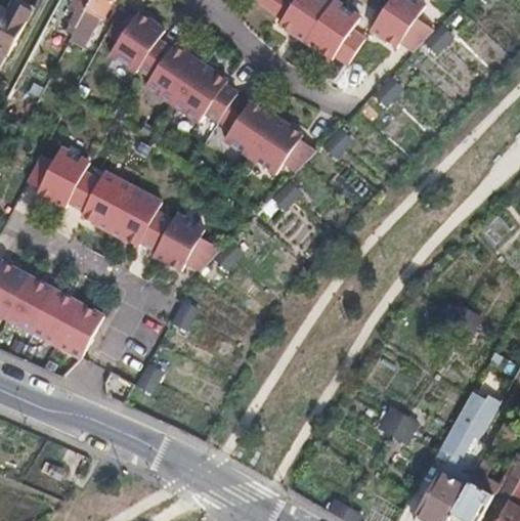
[(0,52),(5,55),(30,9),(11,0),(5,11),(0,8),(0,52)]
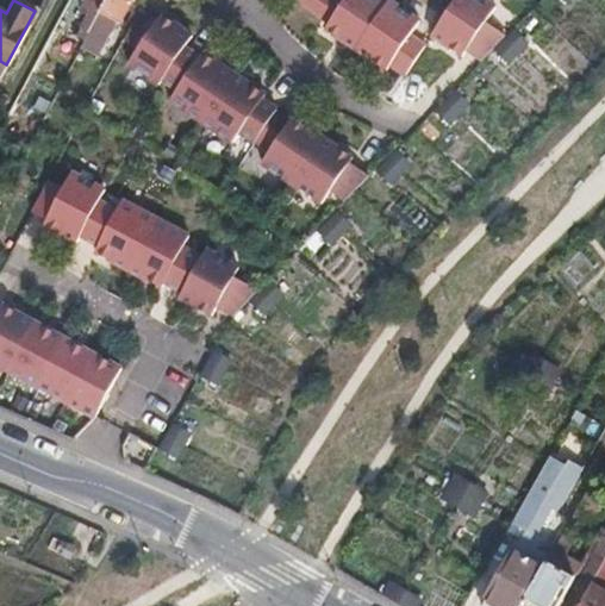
[(78,0),(74,7),(92,17),(100,0),(78,0)]
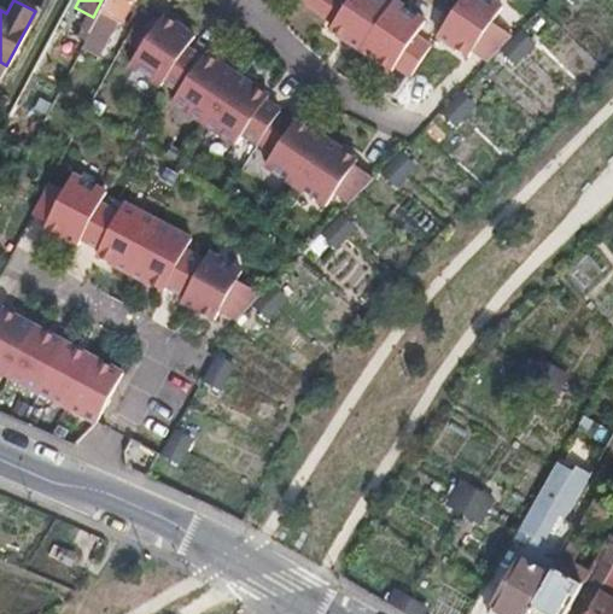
[(101,0),(93,17),(79,45),(93,52),(112,17),(116,18),(127,0),(101,0)]
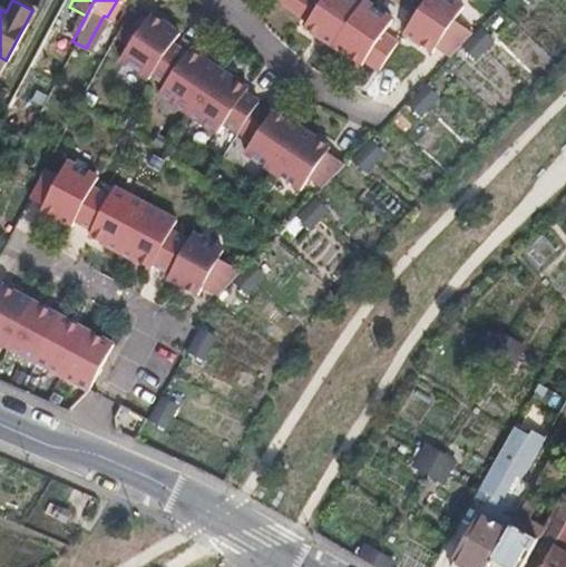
[(332,41),(361,0),(281,0),(308,18),(303,23),(332,44),(332,41)]
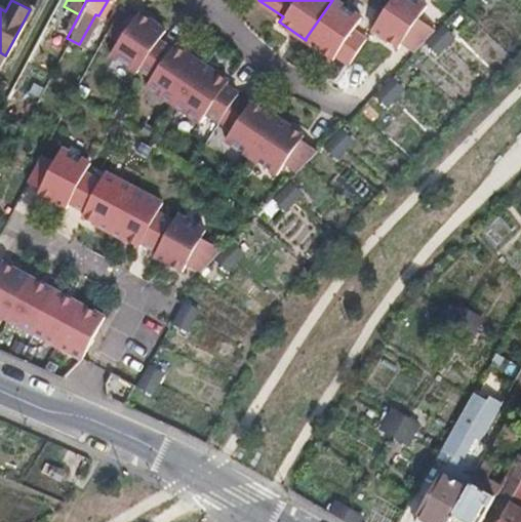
[(332,0),(306,38),(346,64),(363,39),(350,30),(361,13),(341,0),(332,0)]
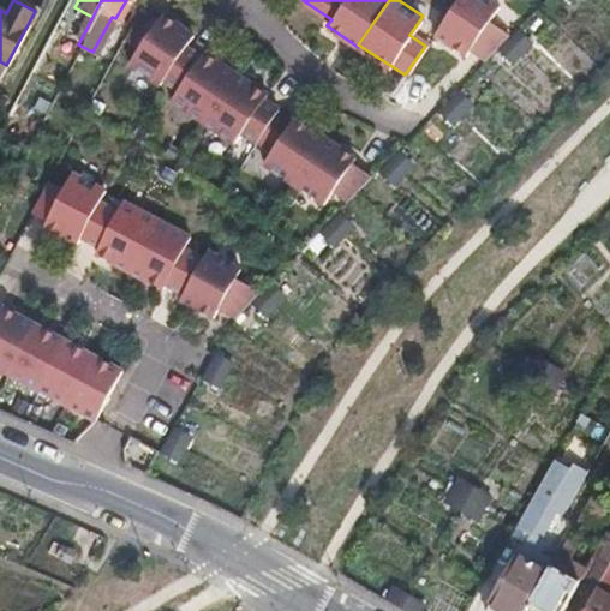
[(455,0),(434,34),(464,54),(467,49),(483,59),(508,34),(488,19),(497,4),(491,0),(455,0)]
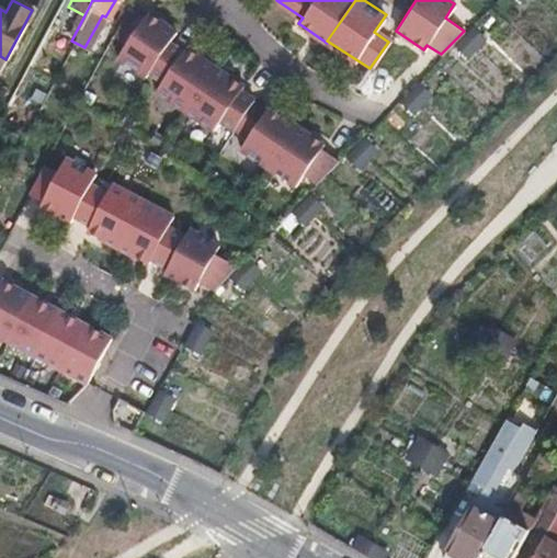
[(115,57),(144,77),(147,71),(168,42),(174,31),(147,12),(145,15),(128,3),(112,33),(126,42),(115,57)]
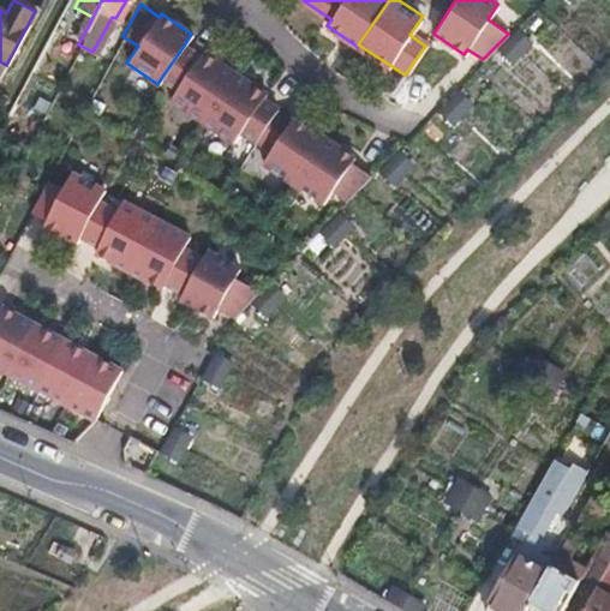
[(184,46),(161,78),(177,89),(169,100),(201,121),(233,72),(202,51),(198,55),(184,46)]
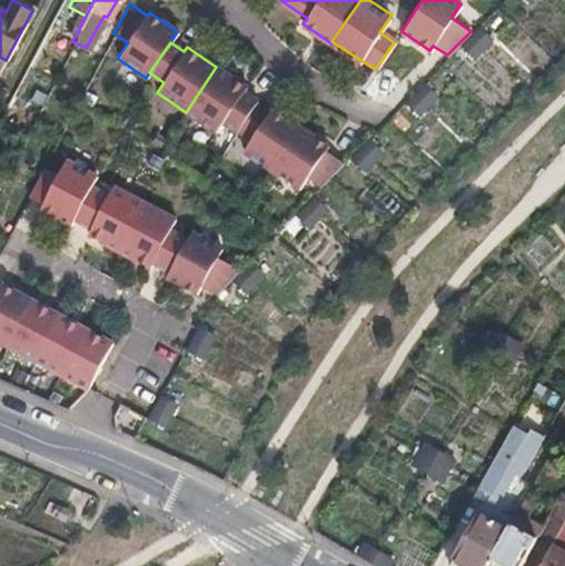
[(216,67),(186,112),(215,131),(221,121),(236,131),(254,103),(256,100),(243,91),(245,87),(216,67)]
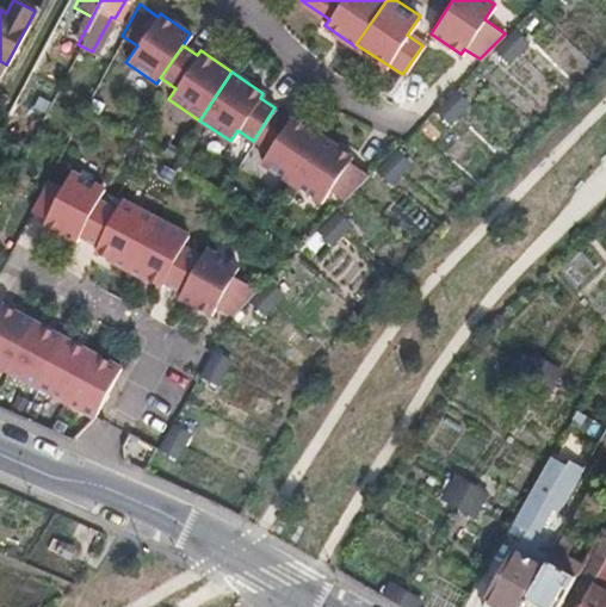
[(452,123),(469,97),(452,86),(436,112),(452,123)]
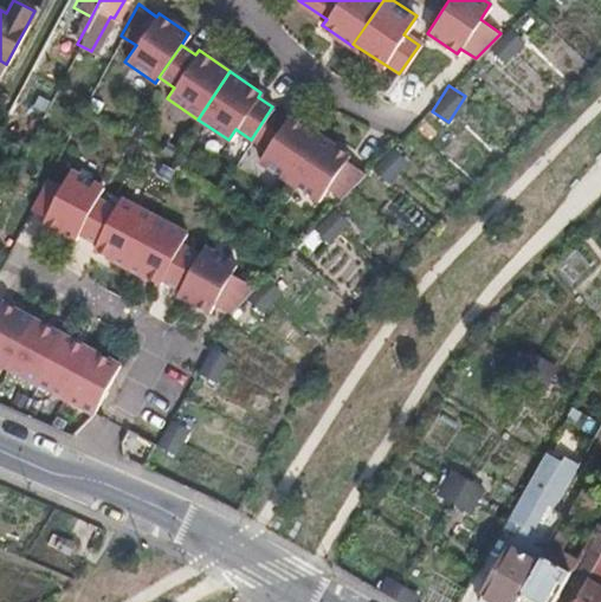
[(270,110),(251,140),(266,149),(258,160),(288,180),(318,135),(289,115),(285,121),(270,110)]
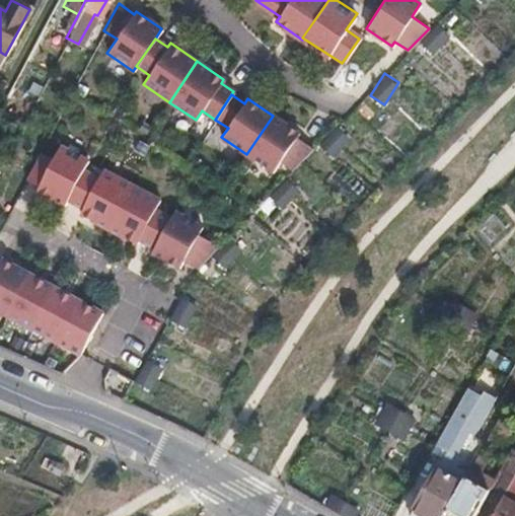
[(273,116),(246,154),(272,171),(280,159),(293,168),(314,146),(297,135),(298,132),(273,116)]
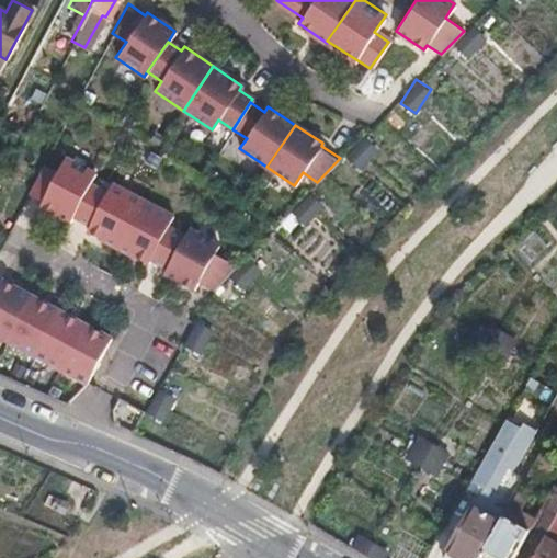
[(363,168),(376,144),(360,135),(347,158),(363,168)]
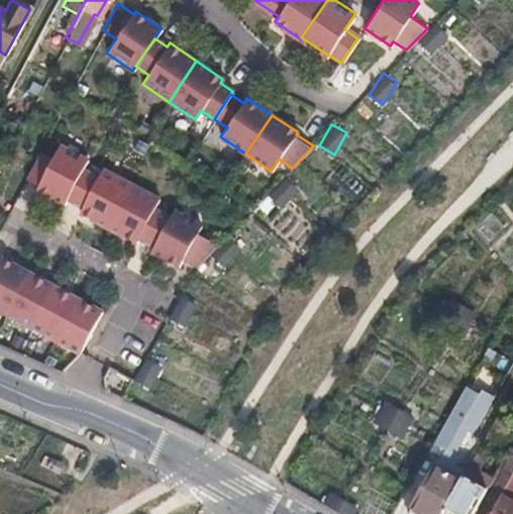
[(66,199),(82,169),(87,160),(59,145),(52,159),(37,150),(23,178),(37,185),(35,190),(63,204),(66,199)]
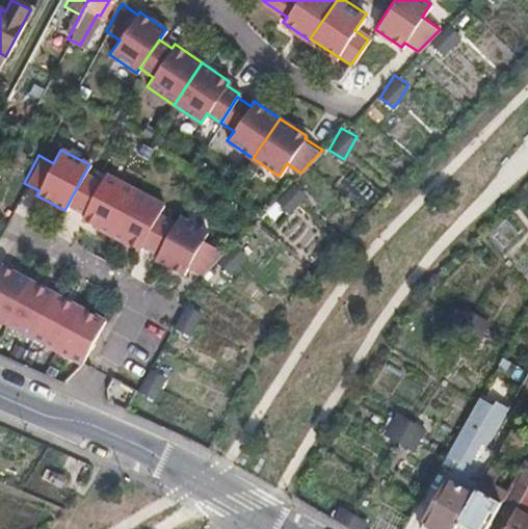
[(109,235),(133,190),(104,174),(100,182),(84,174),(68,205),(83,213),(80,219),(109,235)]
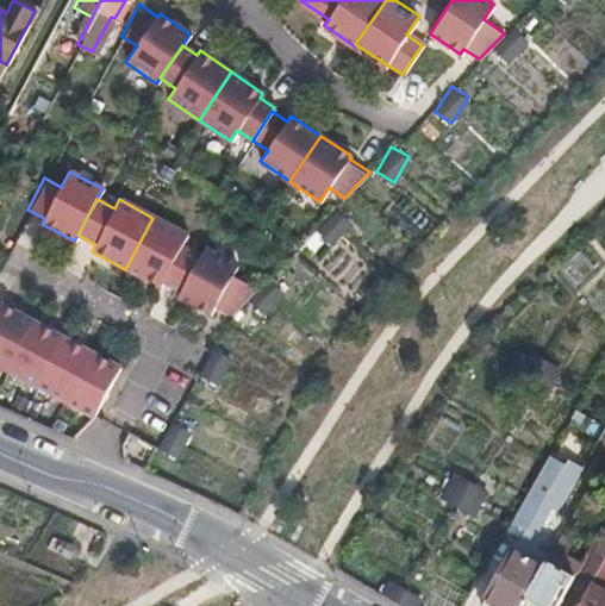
[(338,207),(315,226),(328,243),(351,224),(338,207)]
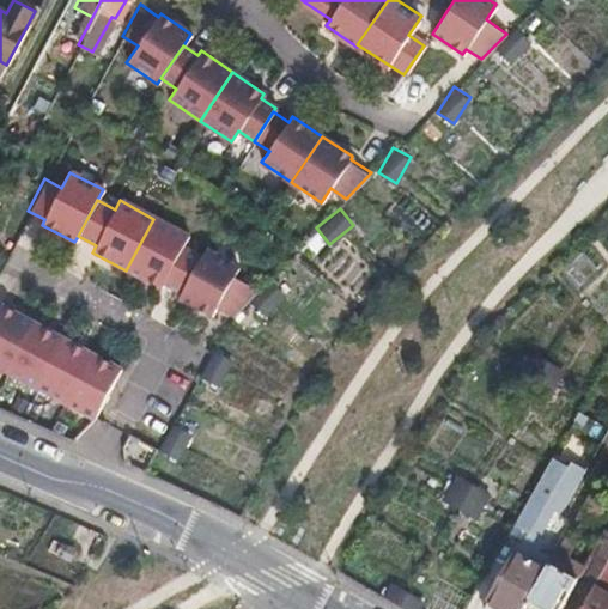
[(164,282),(182,292),(200,257),(182,248),(188,237),(153,219),(126,270),(160,288),(164,282)]
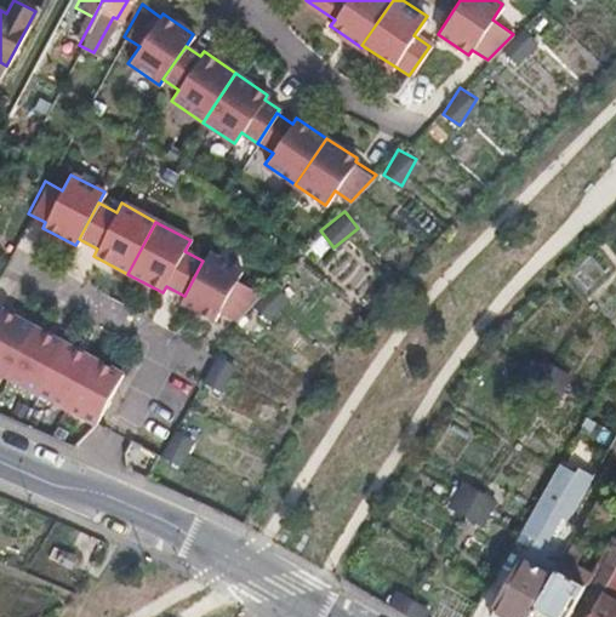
[(184,296),(180,302),(214,320),(218,312),(234,321),(258,295),(235,281),(240,272),(207,253),(203,261),(184,296)]
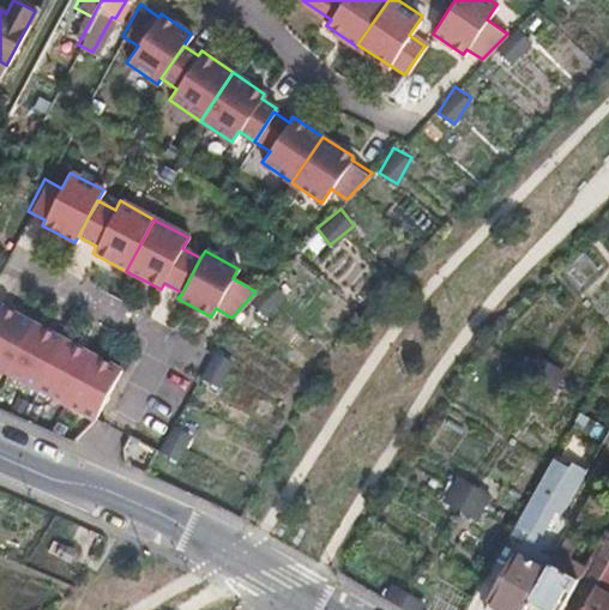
[(0,366),(7,370),(34,321),(0,305),(0,366)]
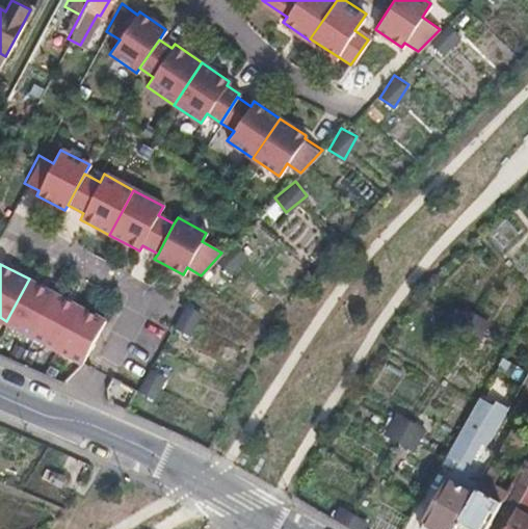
[(54,293),(29,279),(6,321),(31,336),(54,293)]
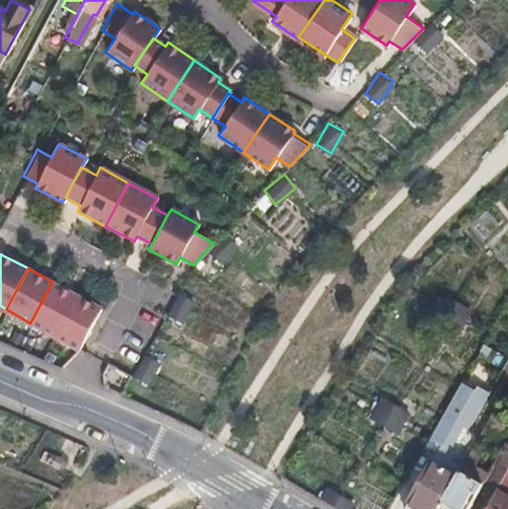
[(52,282),(30,323),(54,336),(76,295),(52,282)]
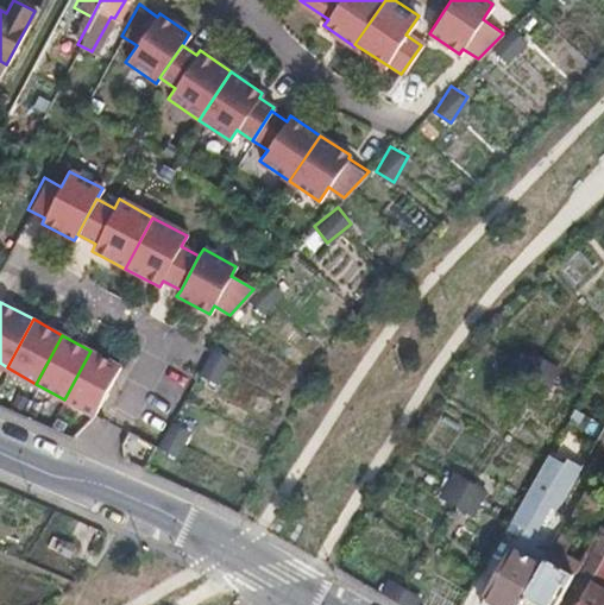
[(90,351),(64,399),(93,415),(119,366),(90,351)]
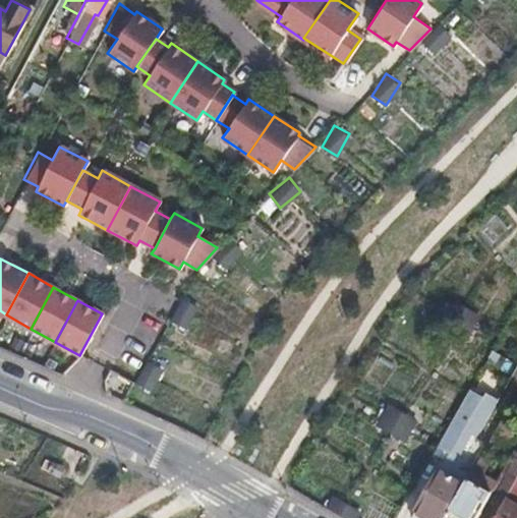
[(443,517),(462,485),(465,480),(483,447),(496,424),(501,415),(465,395),(460,404),(448,426),(435,449),(447,456),(438,472),(410,517),(443,517)]
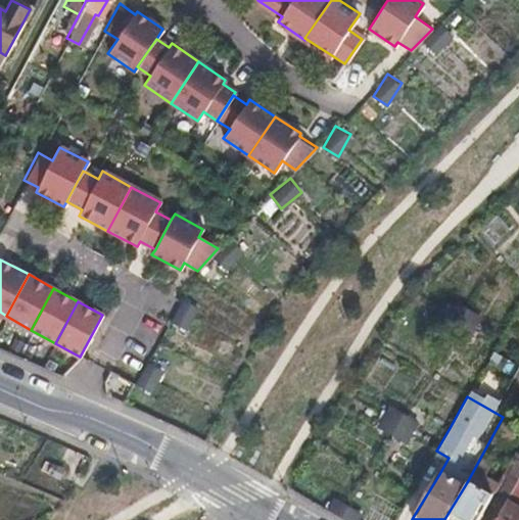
[(386,405),(377,429),(410,441),(419,417),(386,405)]
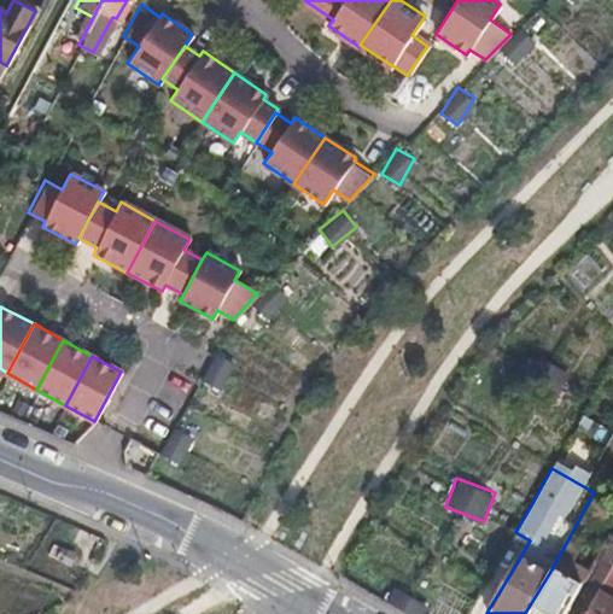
[(594,561),(579,585),(594,595),(596,590),(608,569),(594,561)]
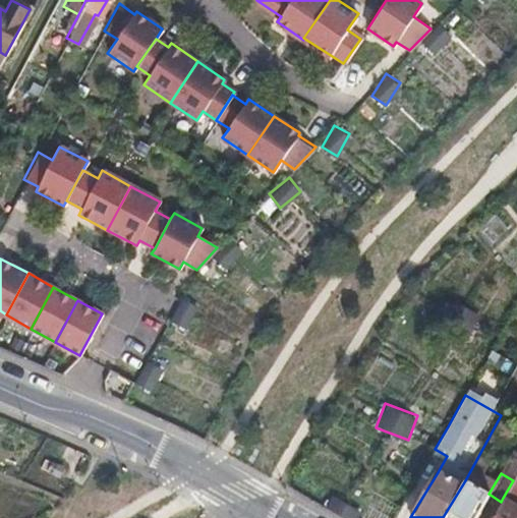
[(462,485),(443,517),(473,517),(489,494),(465,480),(462,485)]
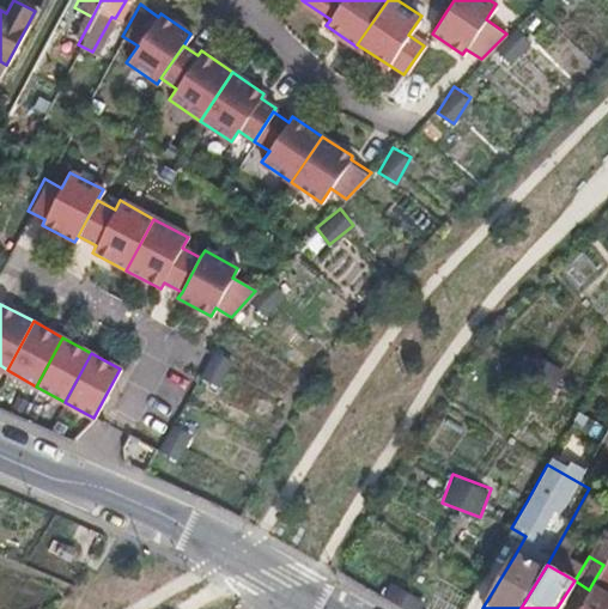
[(589,590),(578,608),(607,608),(607,595),(591,585),(589,590)]
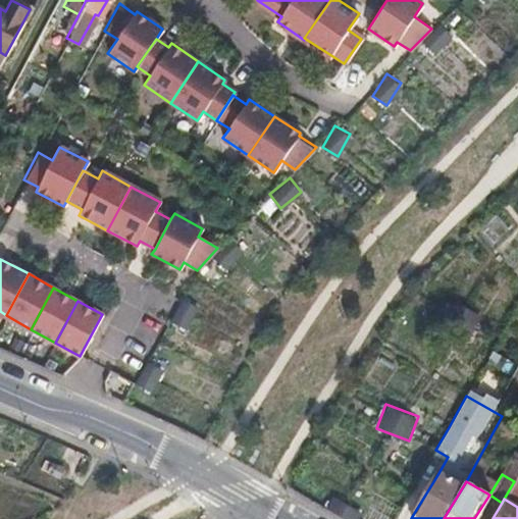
All buildings are outlined.
